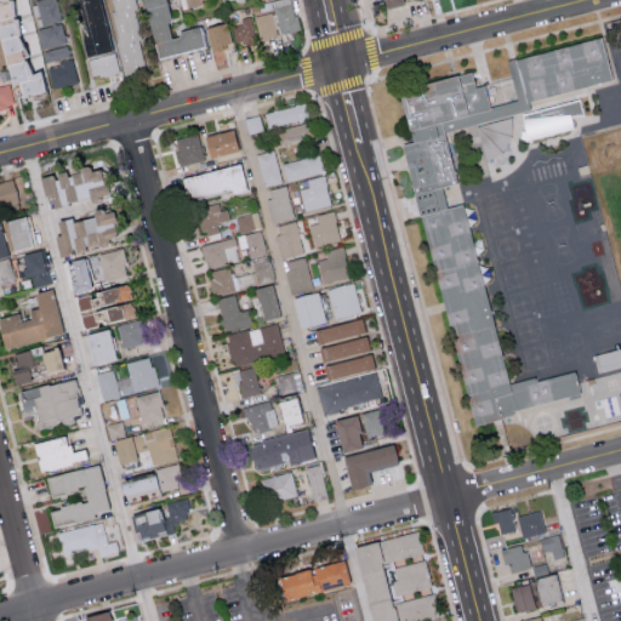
[(0,0),(0,55),(6,81),(16,80),(20,95),(41,90),(36,69),(24,72),(7,0),(0,0)]
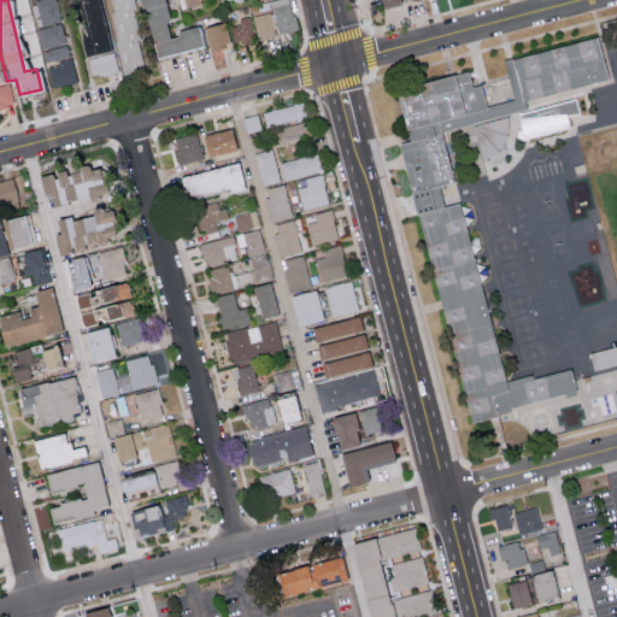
[(35,0),(41,24),(62,19),(57,0),(35,0)]
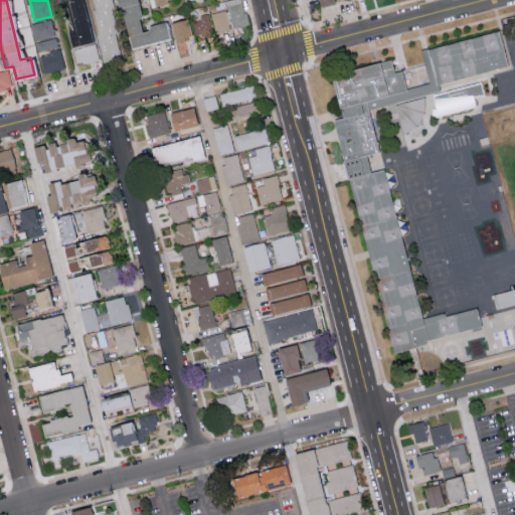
[(65,0),(71,29),(66,30),(69,45),(92,41),(81,0),(65,0)]
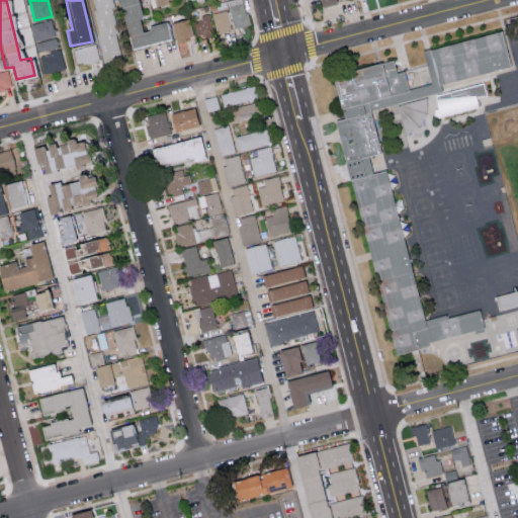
[(91,0),(105,63),(124,59),(111,0),(91,0)]
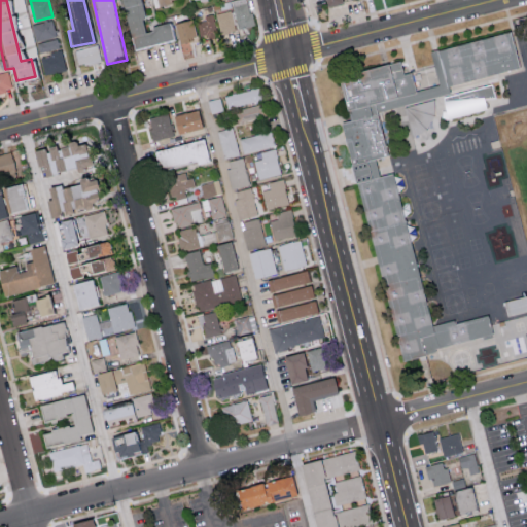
[(120,0),(132,48),(172,39),(169,23),(145,28),(138,0),(120,0)]
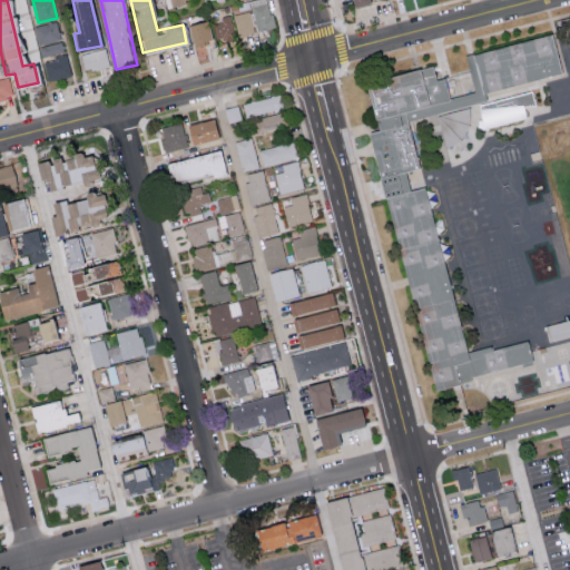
[(257,31),(274,27),(267,0),(251,0),(257,31)]
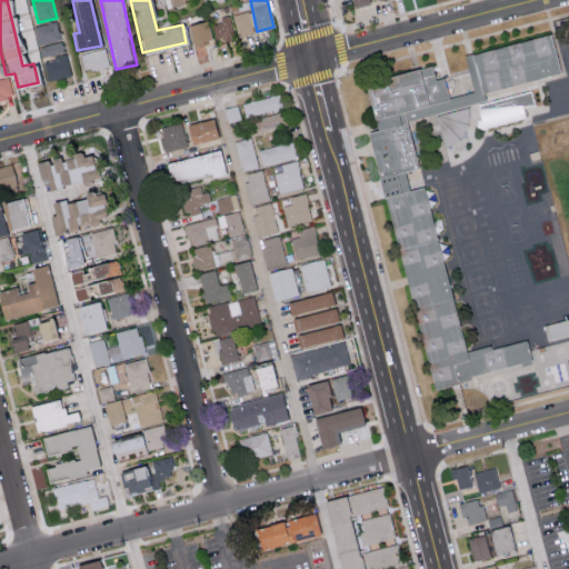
[(233,13),(237,36),(253,32),(250,11),(233,13)]
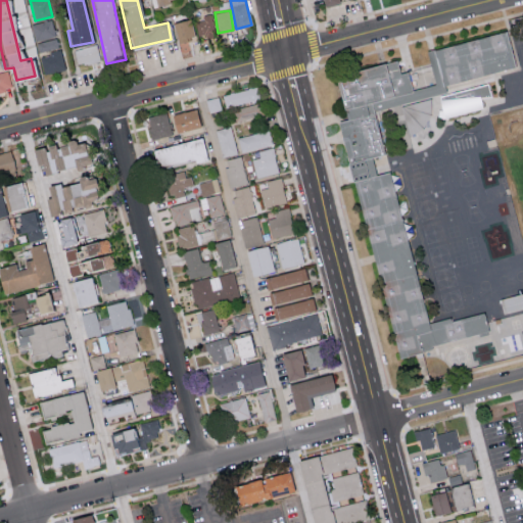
[(216,34),(211,14),(195,18),(198,37),(216,34)]
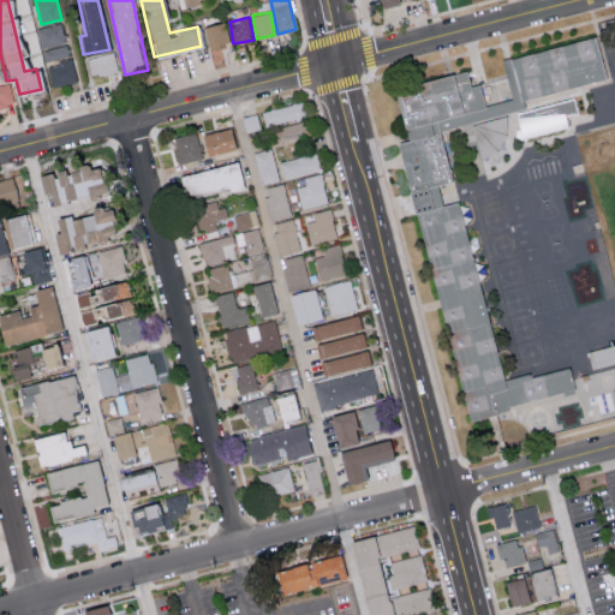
[(208,47),(228,42),(222,21),(202,25),(208,47)]
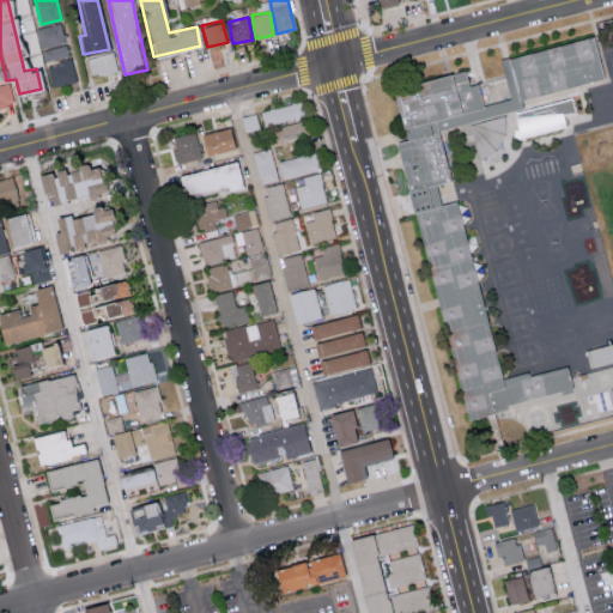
[(65,41),(60,22),(35,29),(40,48),(65,41)]
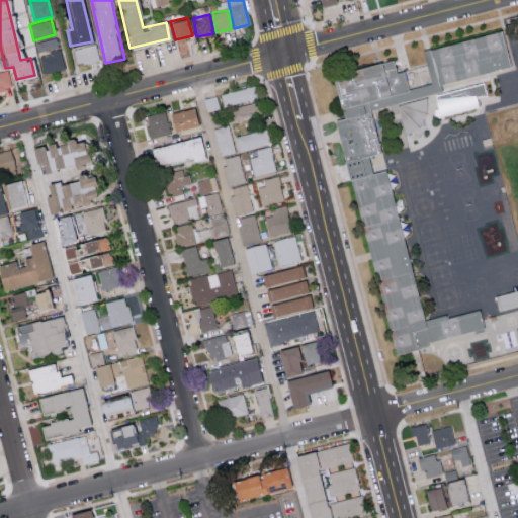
[(440,87),(442,95),(402,105),(370,112),(370,115),(378,156),(366,158),(371,177),(382,174),(383,177),(400,239),(403,251),(416,300),(423,323),(465,314),(477,311),(483,331),(465,336),(404,353),(395,356),(380,300),(363,239),(347,177),(341,154),(333,122),(341,121),(344,121),(342,115),(341,109),(332,76),(340,73),(393,61),(397,74),(402,74),(405,73),(409,91),(431,87),(422,54),(422,53),(462,42),(501,32),(506,53),(510,70),(463,82),(440,87)]
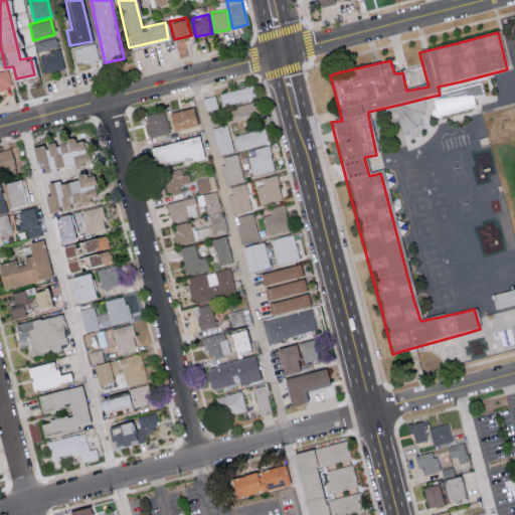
[(36,51),(58,46),(55,36),(34,42),(36,51)]
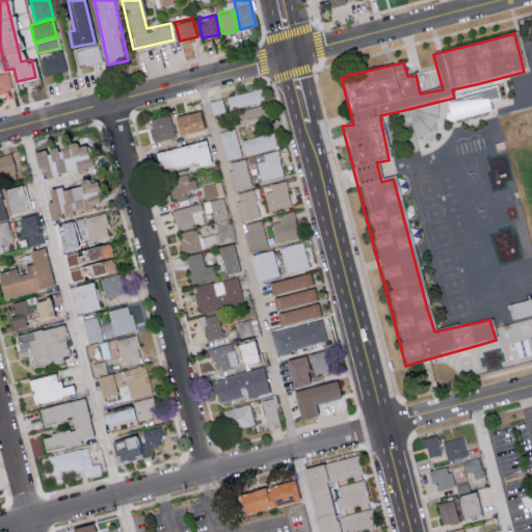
[(75,51),(79,68),(103,60),(99,45),(75,51)]
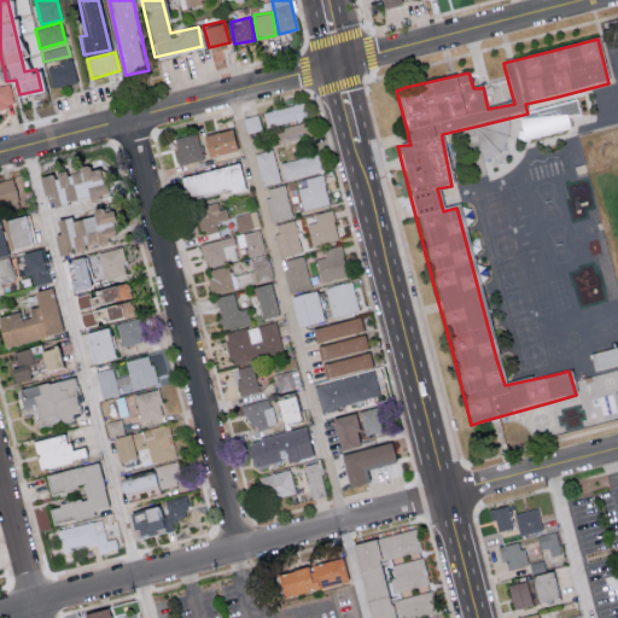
[(52,88),(77,81),(71,58),(46,65),(52,88)]
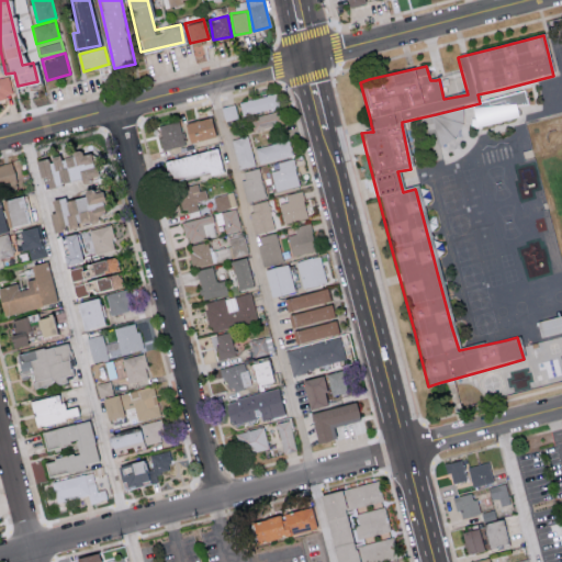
[(0,97),(12,94),(9,76),(0,77),(0,97)]
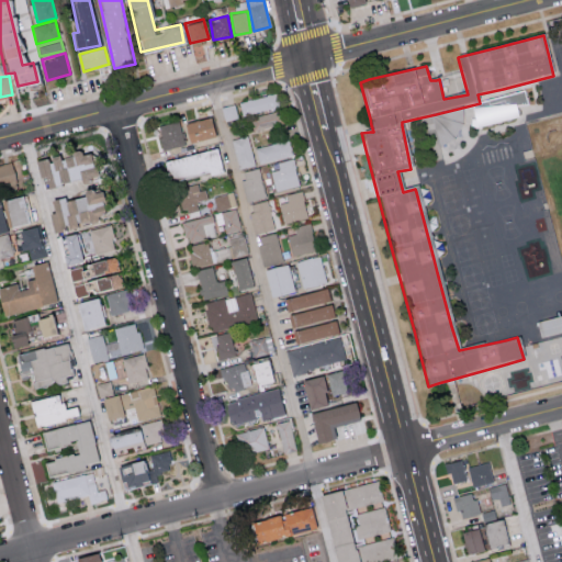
[(242,116),(280,105),(276,91),(238,102),(242,116)]
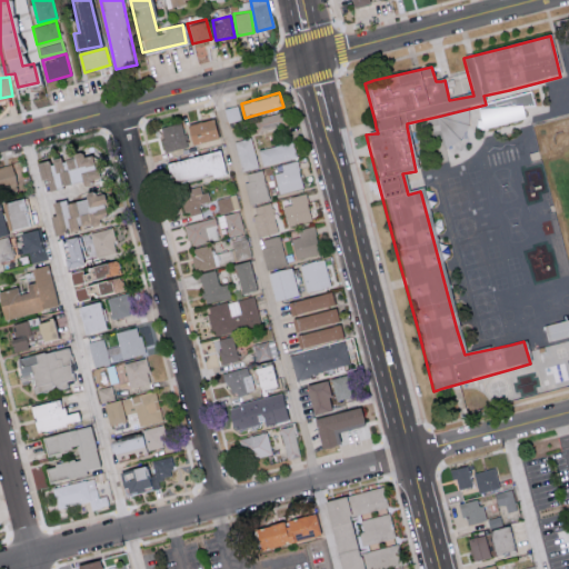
[(509,127),(483,131),(482,126),(479,111),(509,103),(532,97),(536,109),(522,112),(526,123),(513,126),(509,127)]
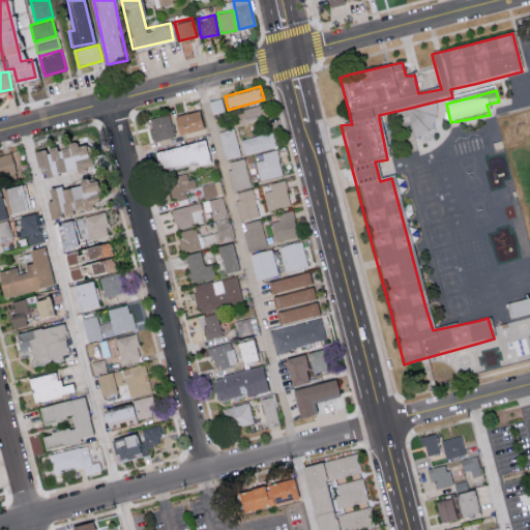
[(437,130),(436,104),(410,105),(411,138),(427,137),(427,131),(437,130)]
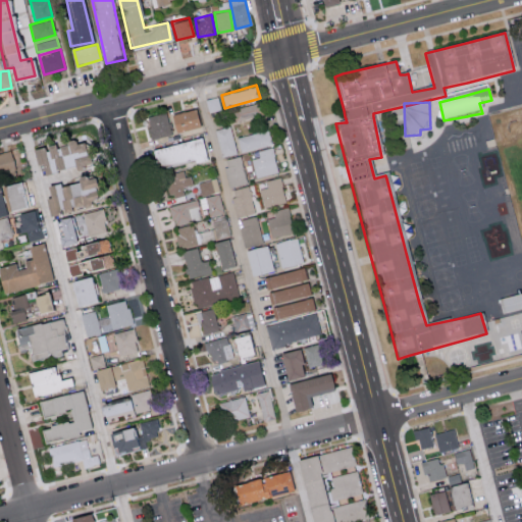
[(175,132),(199,125),(195,107),(170,114),(175,132)]
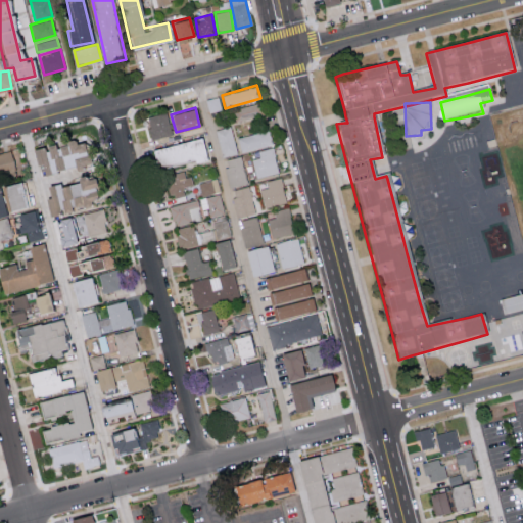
[(151,139),(172,134),(165,111),(146,116),(151,139)]
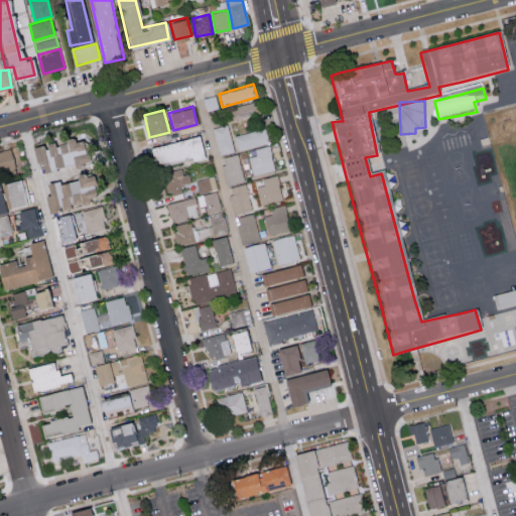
[(233,152),(229,125),(214,127),(218,154),(233,152)]
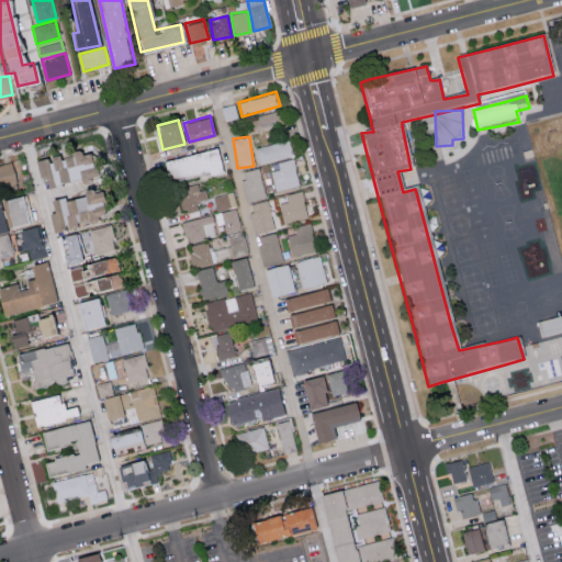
[(258,164),(292,156),(289,139),(255,147),(258,164)]
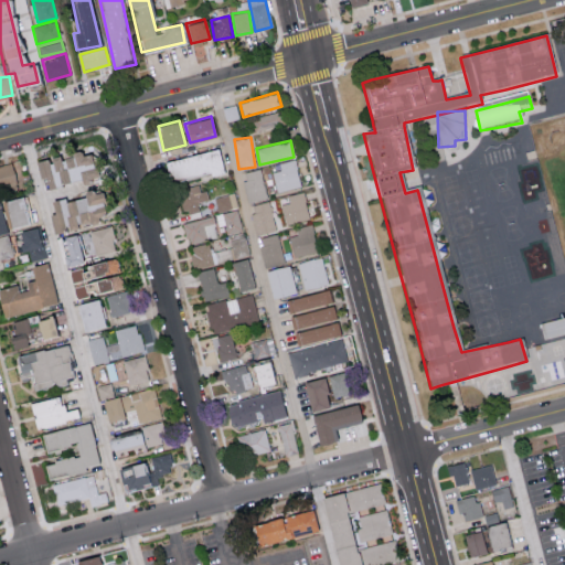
[(223,172),(216,148),(164,161),(169,181),(209,171),(210,176),(223,172)]
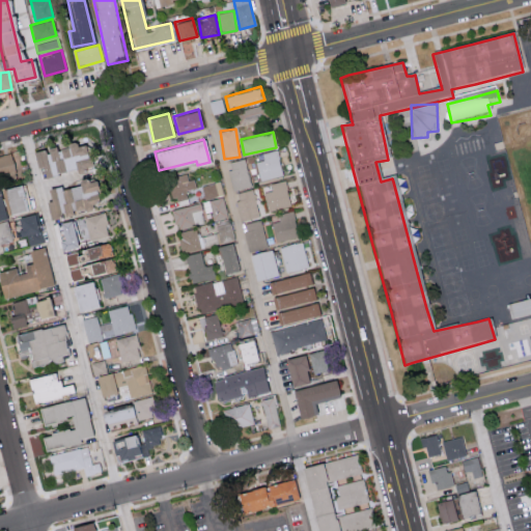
[(86,143),(75,145),(74,142),(59,144),(63,171),(89,168),(86,143)]
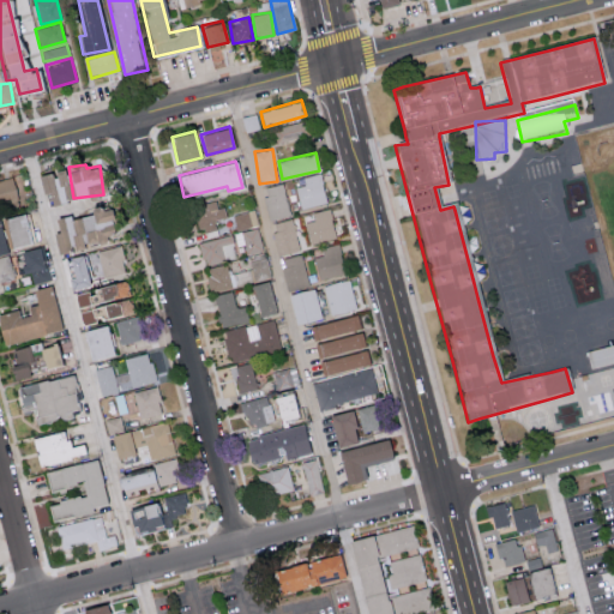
[(40,173),(46,205),(73,199),(70,181),(65,182),(62,168),(40,173)]
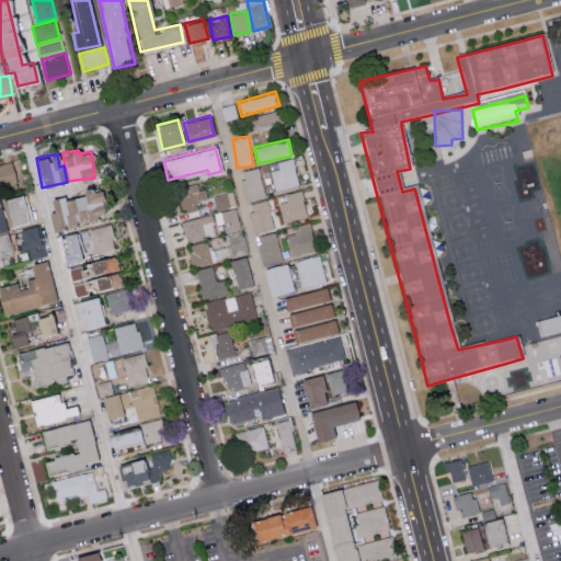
[(274,190),(298,185),(294,158),(277,161),(279,169),(270,170),(274,190)]
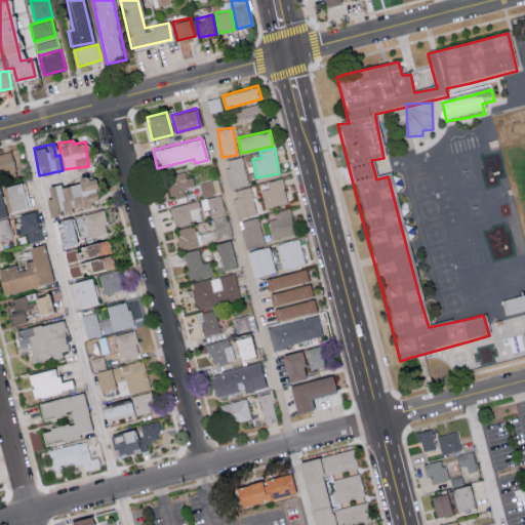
[(0,176),(15,172),(9,151),(0,153),(0,176)]
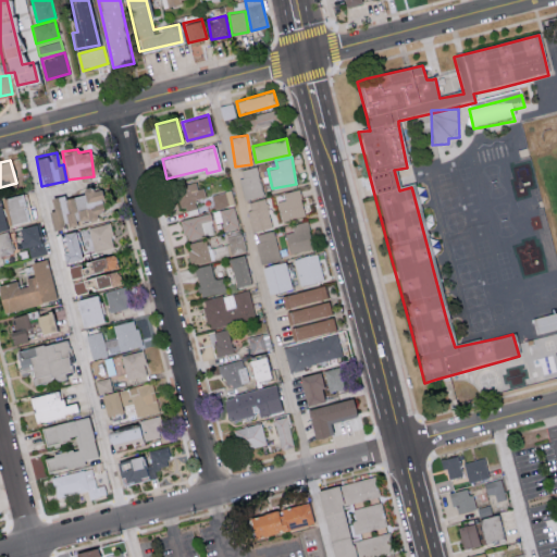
[(239,170),(245,199),(263,195),(257,165),(239,170)]
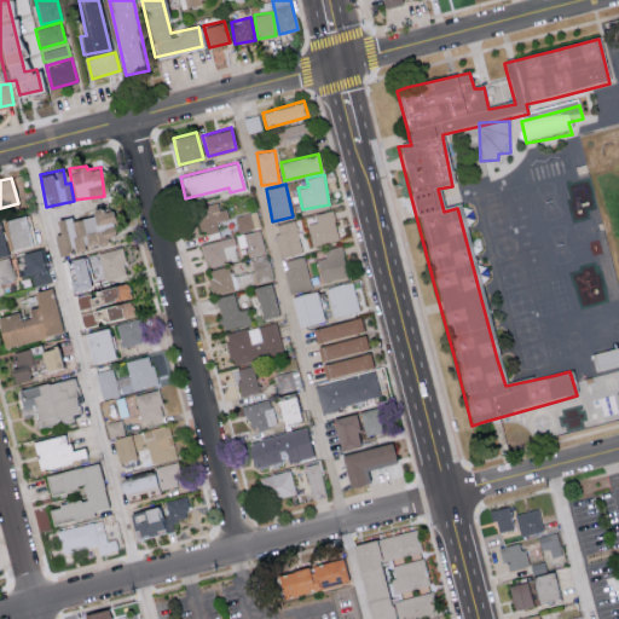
[(224,219),(223,202),(196,204),(198,232),(218,230),(217,220),(224,219)]
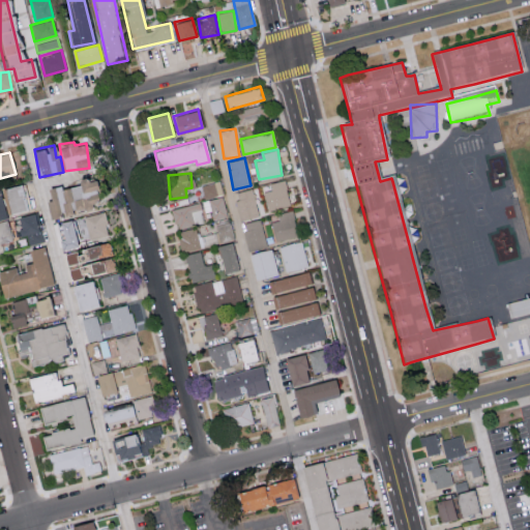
[(99,202),(94,179),(47,189),(49,199),(45,200),(49,216),(91,207),(90,204),(99,202)]
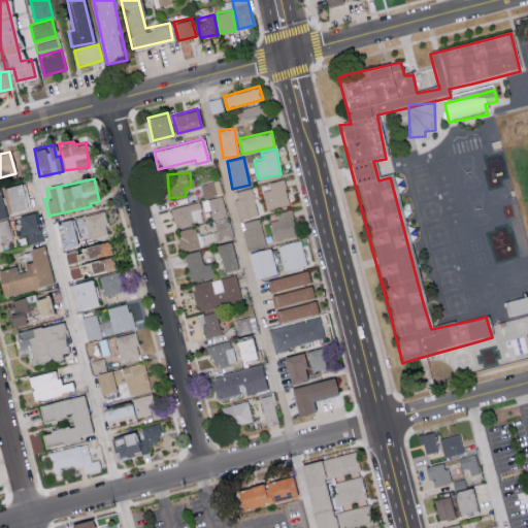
[(222,193),(219,179),(200,185),(203,198),(222,193)]
